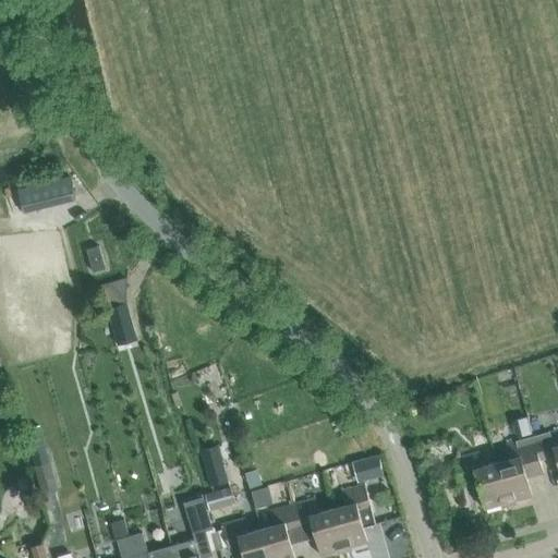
[(37,208),(75,199),(70,177),(32,186),(37,208)]
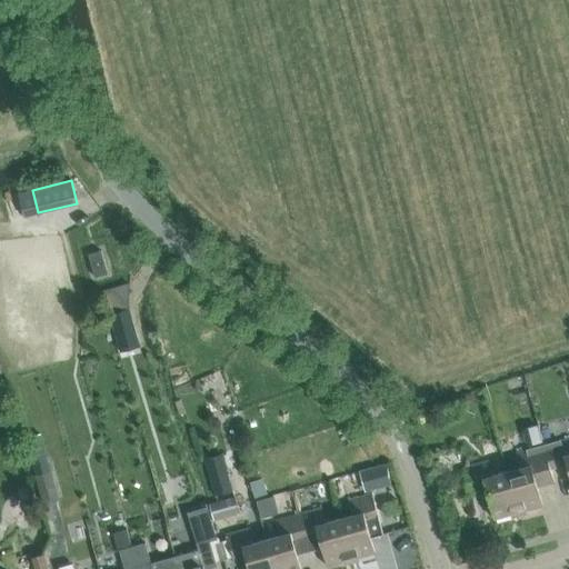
[(95,277),(107,273),(101,250),(88,255),(95,277)]
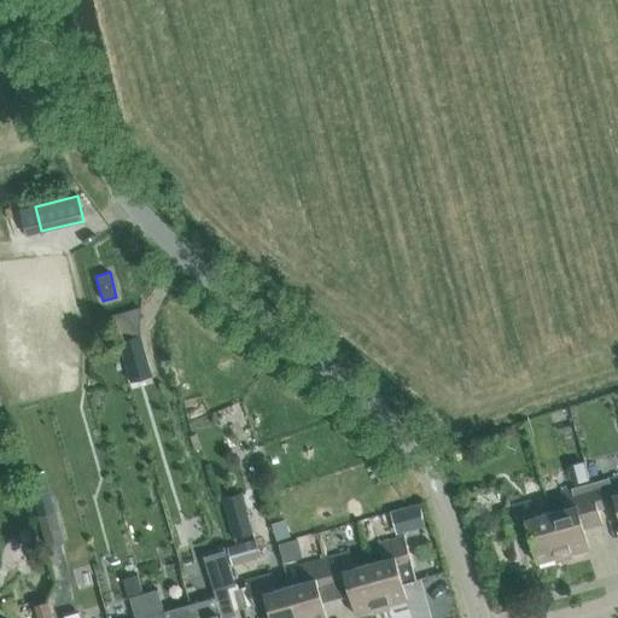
[(139,333),(118,339),(130,382),(151,375),(139,333)]
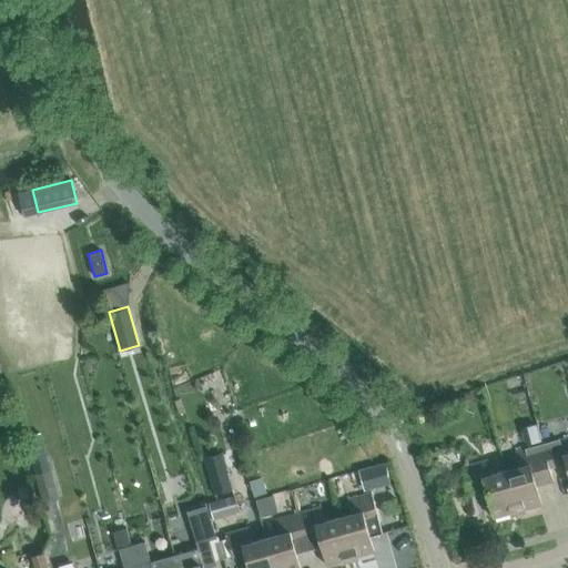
[(567,437),(543,445),(548,468),(565,464),(567,475),(567,437)]
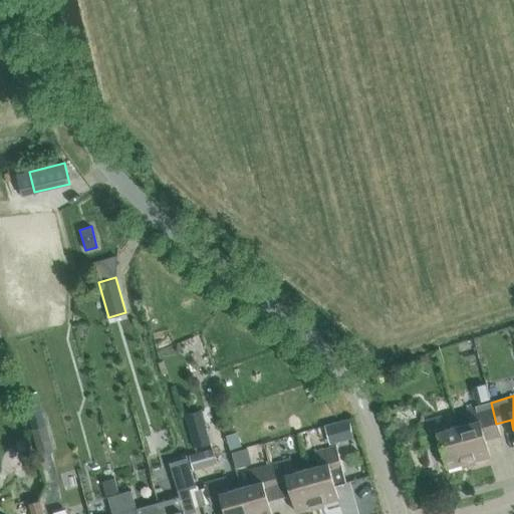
[(482,428),(496,424),(491,403),(466,410),(470,423),(458,426),(469,465),(476,464),(475,461),(490,457),(482,428)]
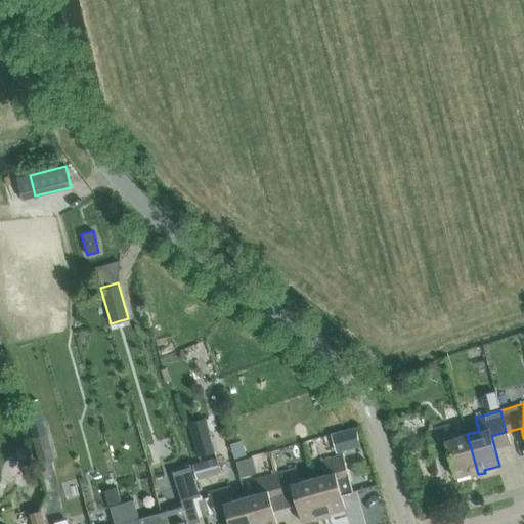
[(206,418),(189,422),(193,436),(199,455),(214,451),(209,432),(206,418)]
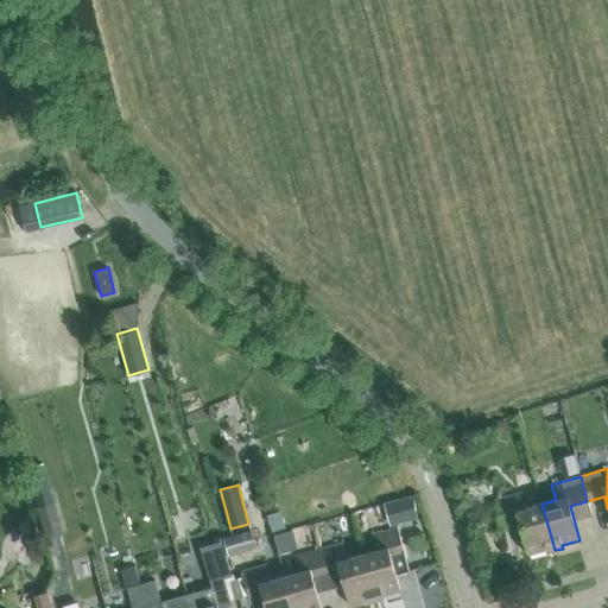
[(555,550),(542,504),(527,507),(523,492),(493,500),(500,525),(518,520),(527,555),(545,550),(546,552),(555,550)]
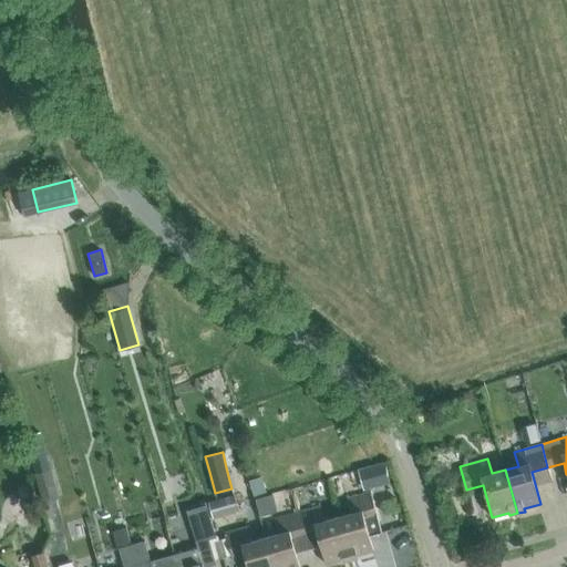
[(378,464),(359,470),(363,486),(389,481),(384,463),(378,464)]
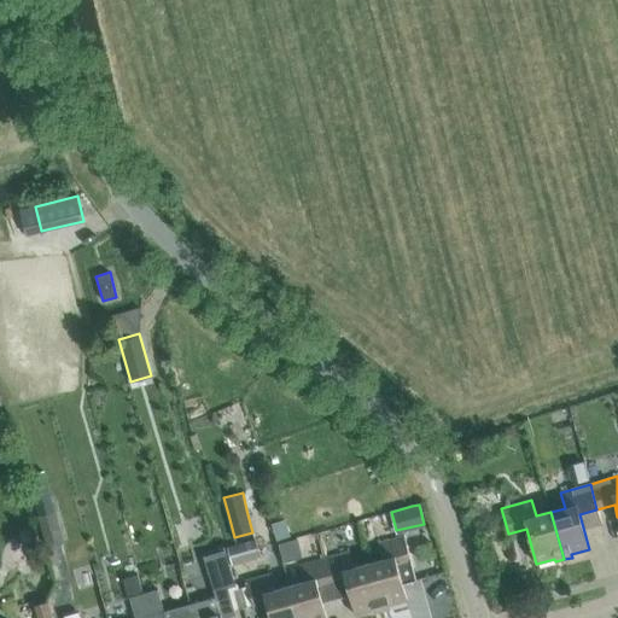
[(278,543),(290,538),(284,520),(272,524),(278,543)]
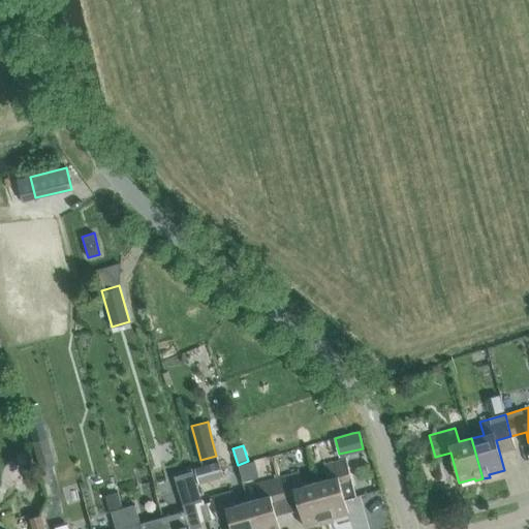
[(315,483),(327,523),(334,521),(333,518),(348,514),(340,485),(351,480),(345,459),(323,465),(328,478),(315,483)]
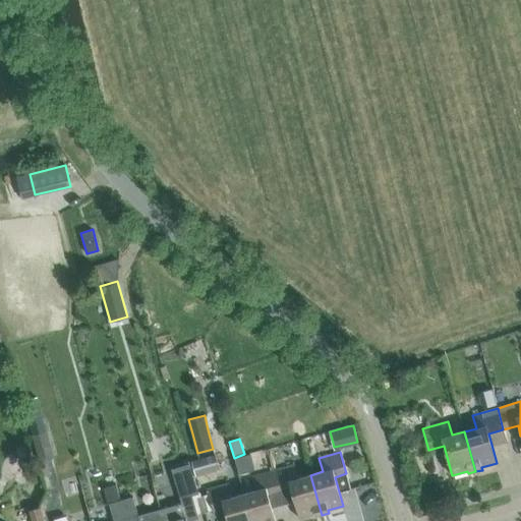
[(196,460),(191,461),(196,476),(219,470),(215,455),(210,456),(196,460)]
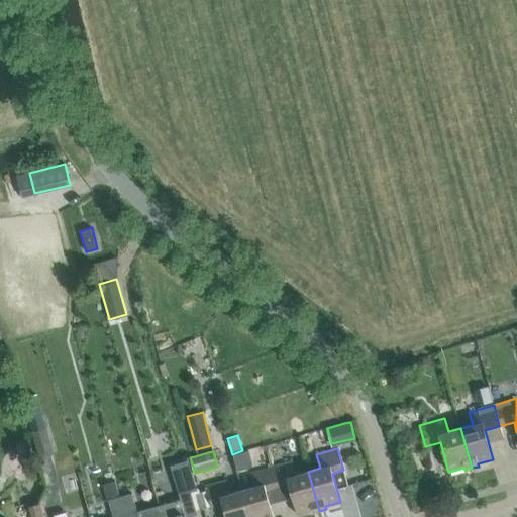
[(190,490),(197,488),(197,487),(189,459),(177,463),(185,491),(190,490)]
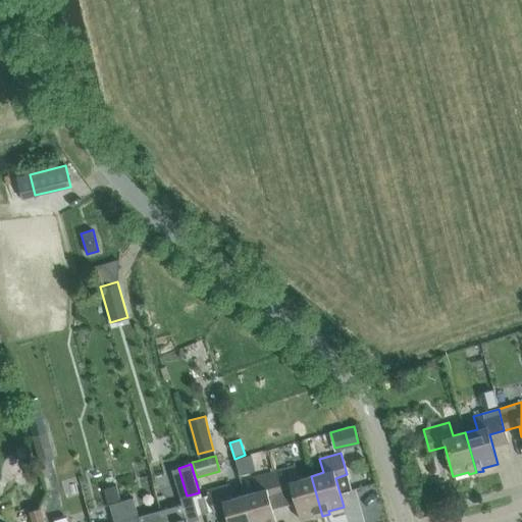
[(322,516),(311,476),(299,479),(295,466),(273,472),(279,493),(292,490),(300,519),(314,515),(315,518),(322,516)]
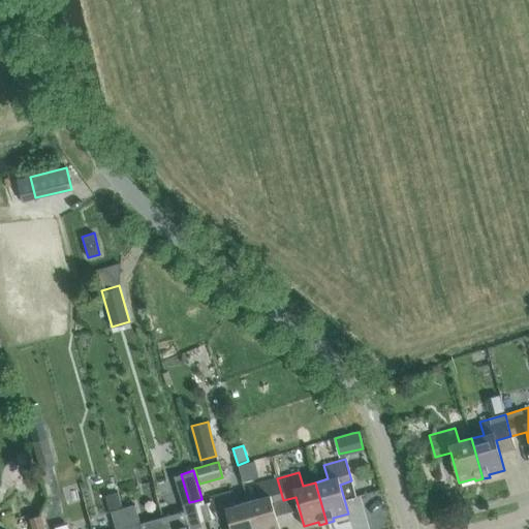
[(279,528),(272,503),(283,500),(277,478),(256,485),(259,498),(247,501),(254,528),(279,528)]
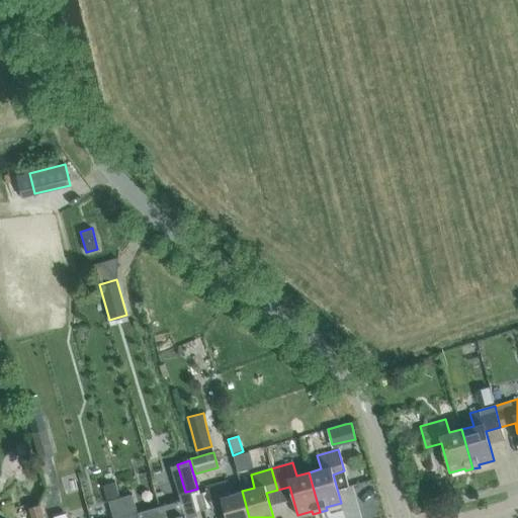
[(249,517),(242,491),(230,494),(227,482),(205,487),(206,492),(210,508),(211,508),(223,505),(226,517),(249,517)]
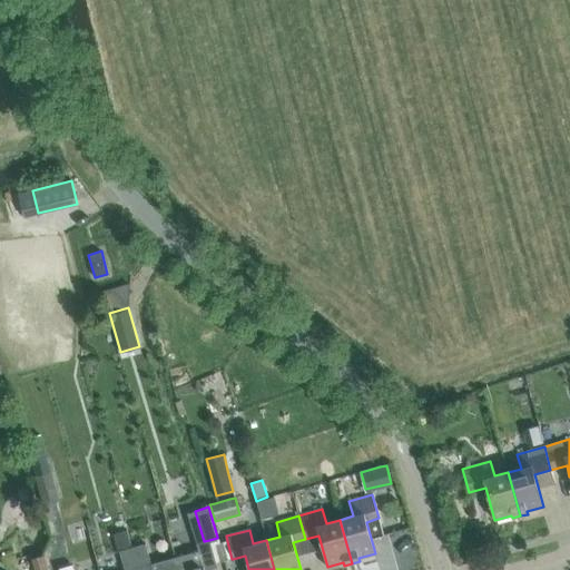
[(217,538),(209,540),(216,563),(224,561),(219,543),(217,537),(217,538)]
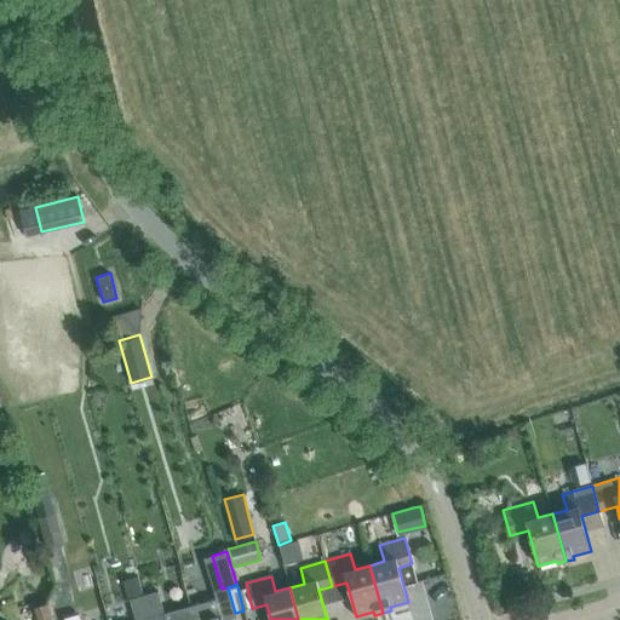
[(190,606),(193,619),(228,619),(236,618),(235,613),(228,587),(213,592),(216,598),(190,606)]
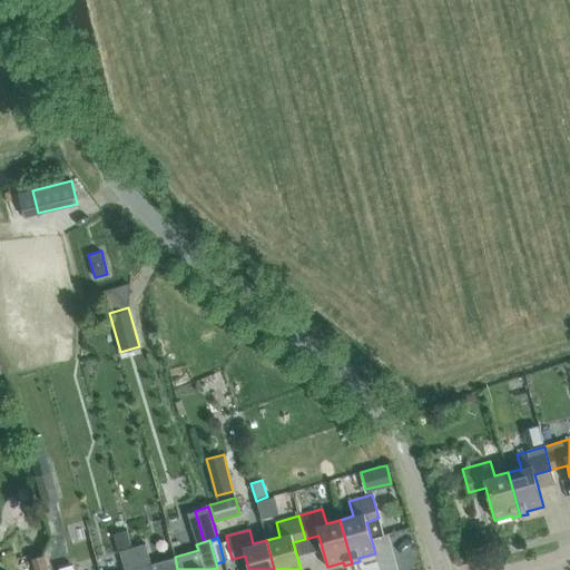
[(227,541),(219,543),(224,561),(232,559),(227,541)]
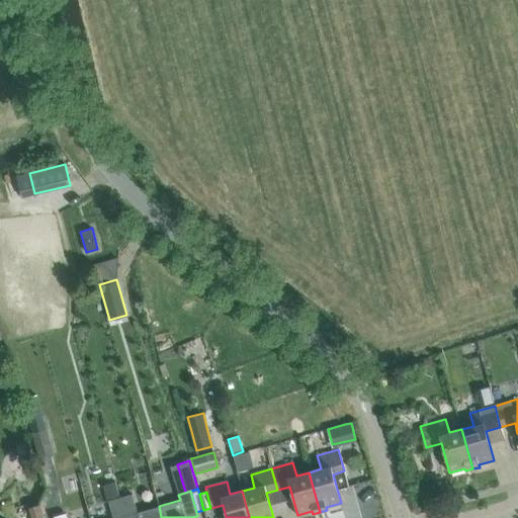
[(161,517),(159,506),(137,512),(132,494),(120,498),(125,517),(161,517)]
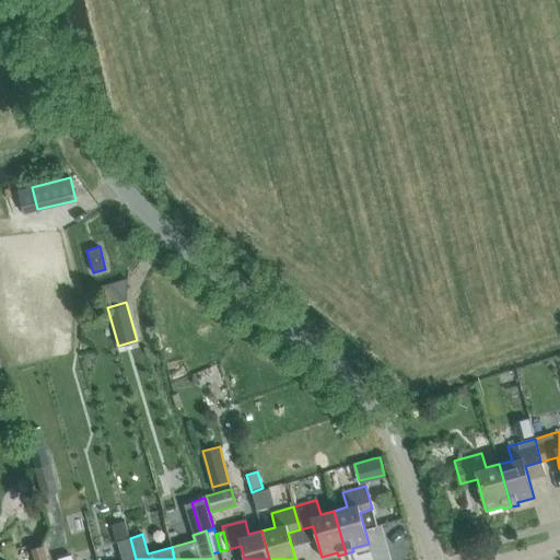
[(136,559),(130,538),(117,541),(121,559),(136,559)]
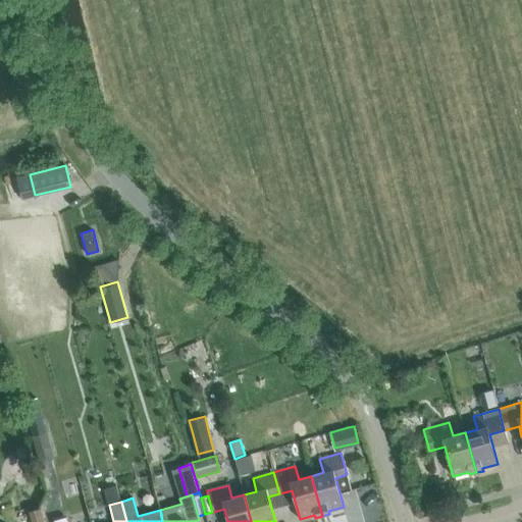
[(31,521),(44,521),(40,508),(29,511),(31,521)]
